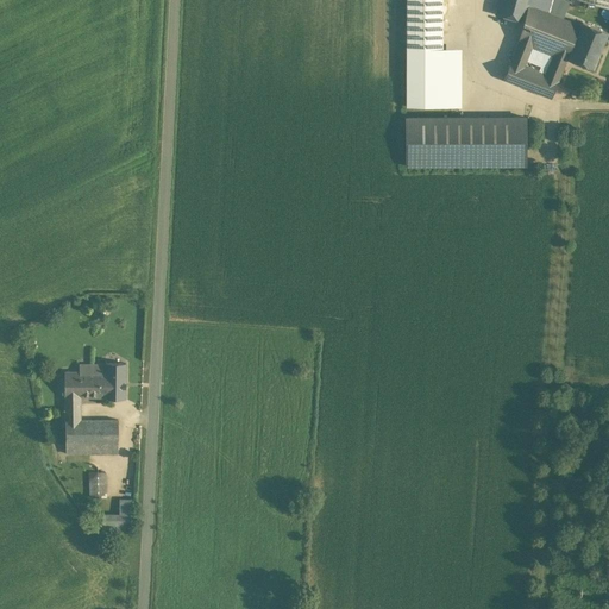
[(443,0),(407,0),(407,48),(443,46),(443,0)]
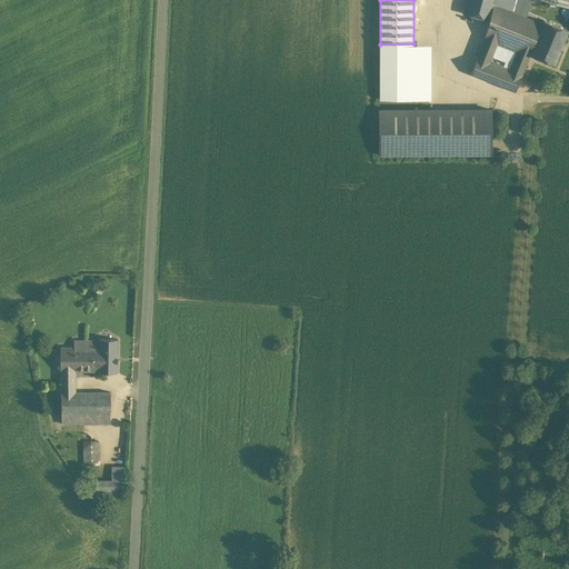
[(467,0),(463,12),(489,19),(495,0),(467,0)]
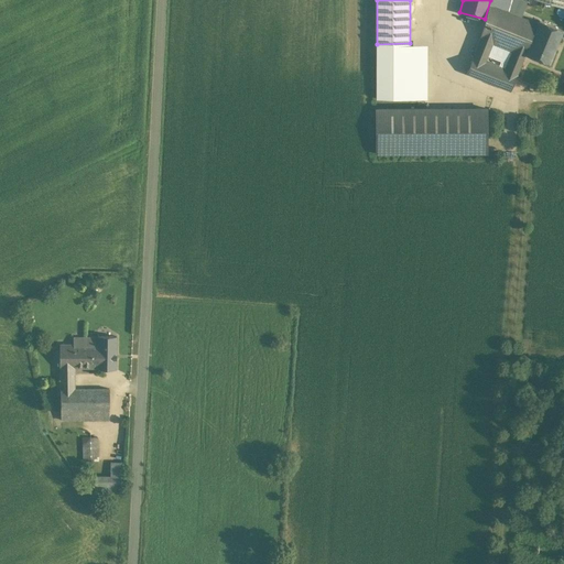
[(490,0),(485,19),(480,36),(494,42),(513,50),(525,54),(527,53),(539,23),(517,15),(519,8),(510,4),(510,0),(490,0)]
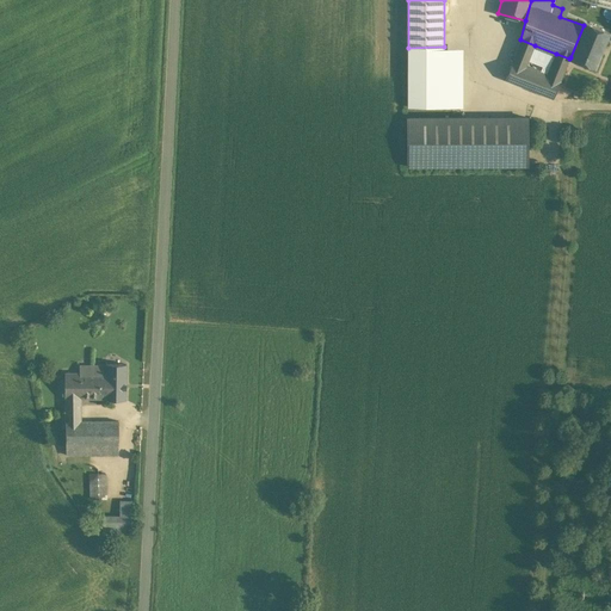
[(604,11),(576,0),(566,0),(562,8),(599,24),(604,11)]
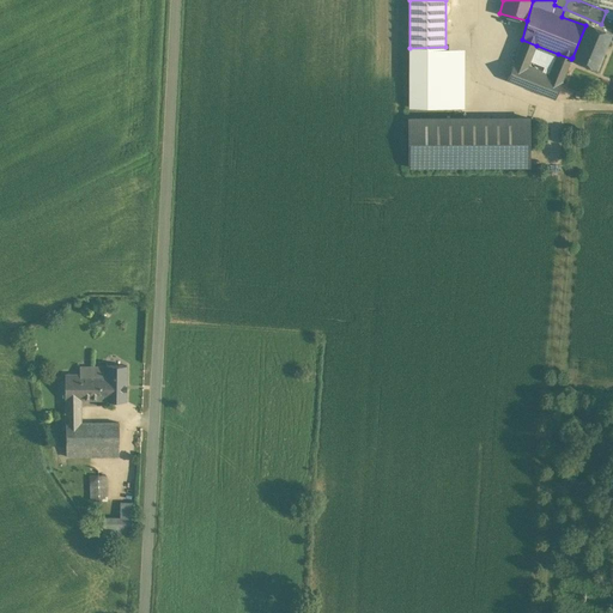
[(612,31),(587,20),(586,25),(572,58),(598,68),(612,31)]
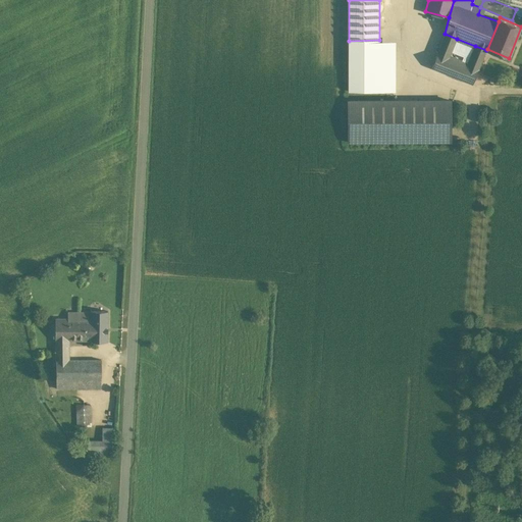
[(457,39),(445,34),(432,67),(473,84),(479,69),(468,65),(469,61),(451,54),(457,39)]
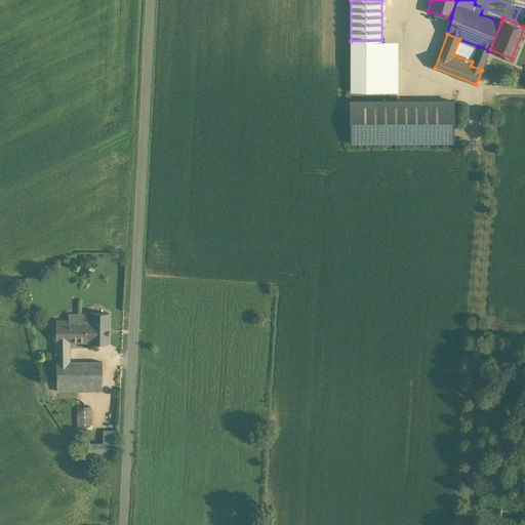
[(402,70),(403,63),(401,54),(397,48),(391,44),(384,43),(375,44),(369,48),(365,55),(364,63),(365,70),(369,77),(376,81),(384,82),(391,81),(398,76),(402,70)]
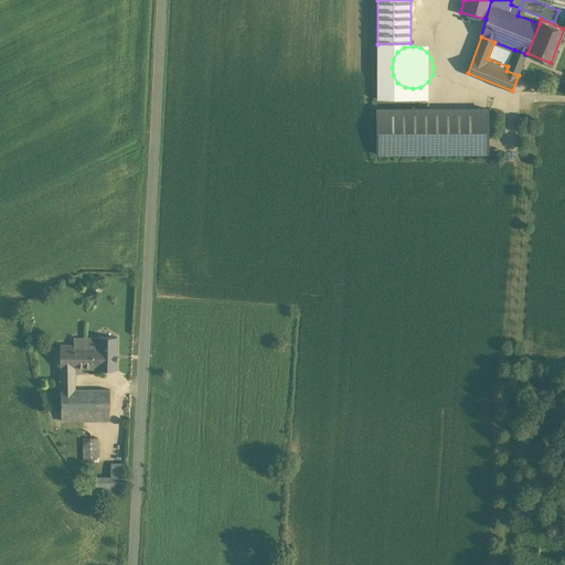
[(508,66),(507,71),(519,75),(526,54),(514,50),(508,66)]
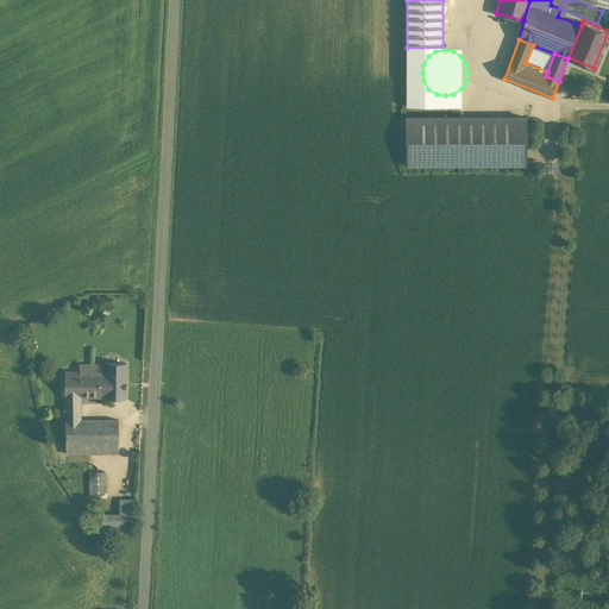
[(526,117),(407,118),(407,165),(526,164),(526,117)]
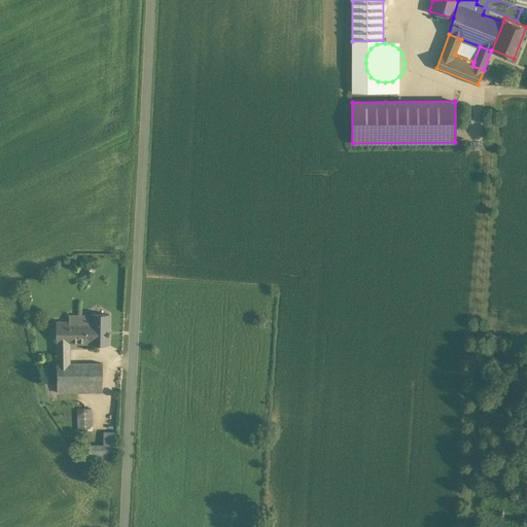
[(109,313),(92,313),(92,315),(92,343),(92,344),(108,344),(109,313)]
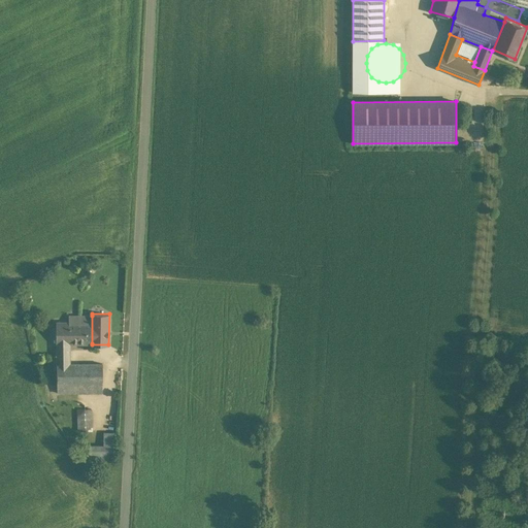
[(64,316),(57,316),(57,342),(69,343),(70,343),(92,343),(92,316),(71,316),(64,316)]
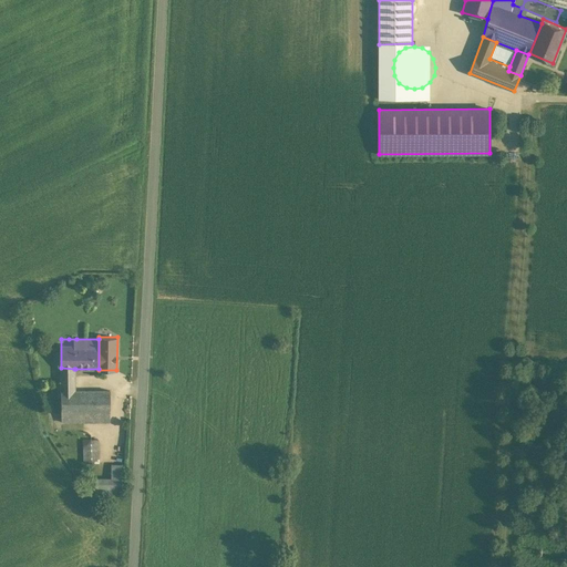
[(74,369),(61,368),(61,391),(74,390),(74,369)]
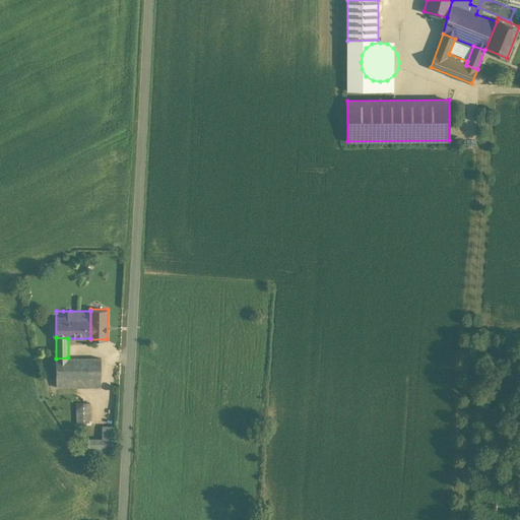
[(101,358),(69,358),(68,358),(56,359),(57,387),(101,386),(101,378),(101,358)]
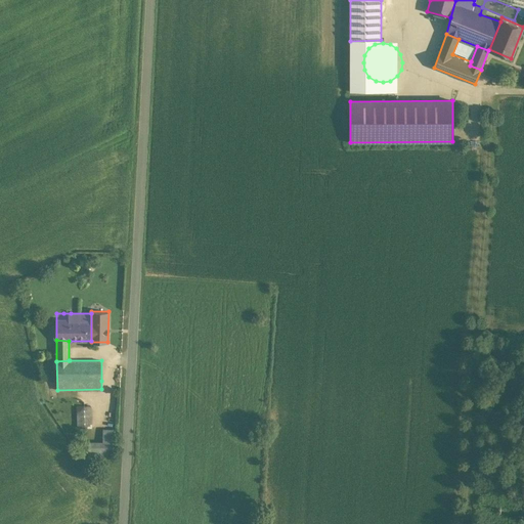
[(91,405),(77,405),(78,428),(91,427),(91,405)]
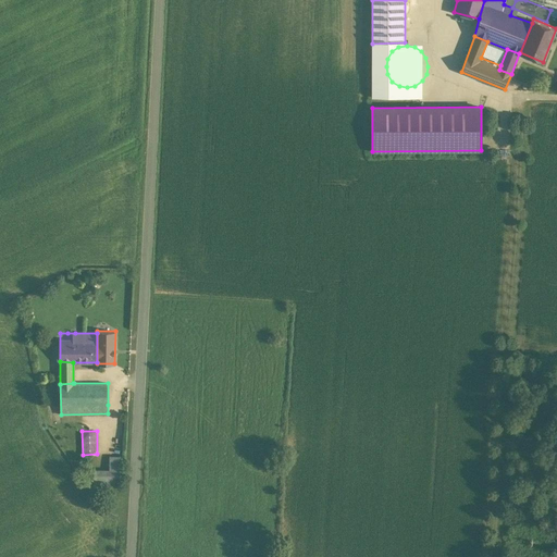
[(121,458),(110,457),(109,469),(94,470),(94,486),(120,486),(120,470),(121,458)]
